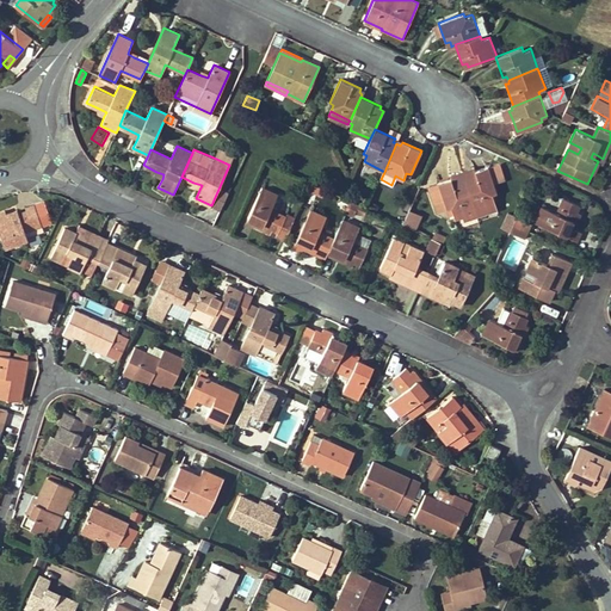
[(217,150),(214,158),(229,165),(233,156),(217,150)]
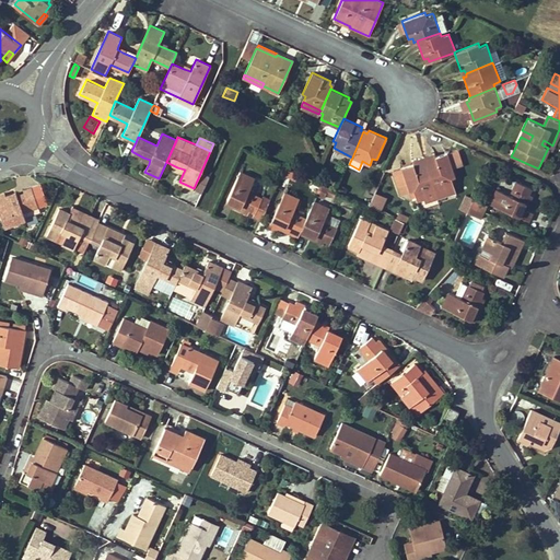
[(551,150),(552,146),(544,140),(541,144),(548,148),(551,150)]
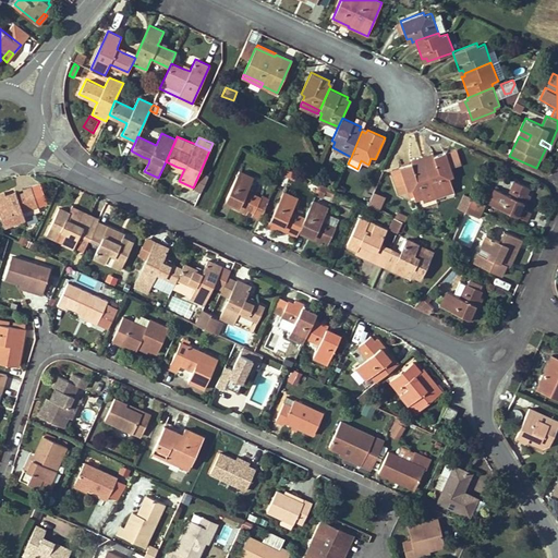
[(456,149),(446,153),(451,168),(461,165),(456,149)]
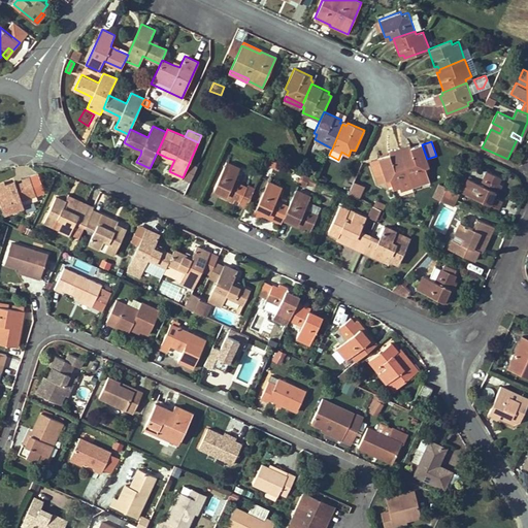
[(429,166),(427,159),(422,144),(410,147),(404,150),(405,154),(401,154),(411,187),(414,191),(431,185),(426,167),(429,166)]
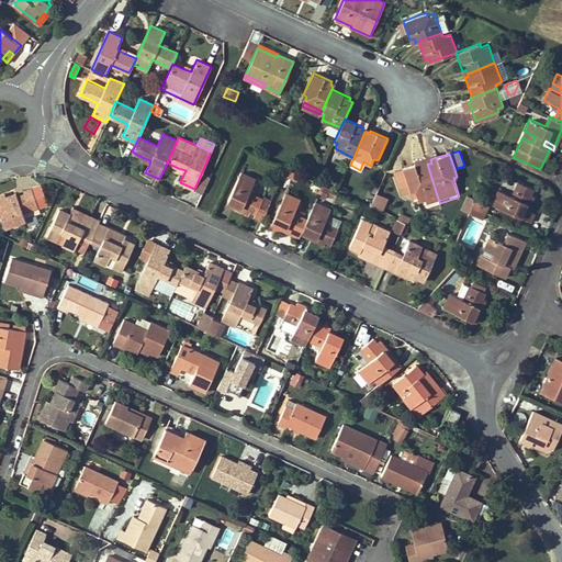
[(427,164),(424,166),(423,163),(415,165),(403,168),(412,191),(415,190),(417,197),(424,194),(426,200),(427,203),(438,199),(427,164)]
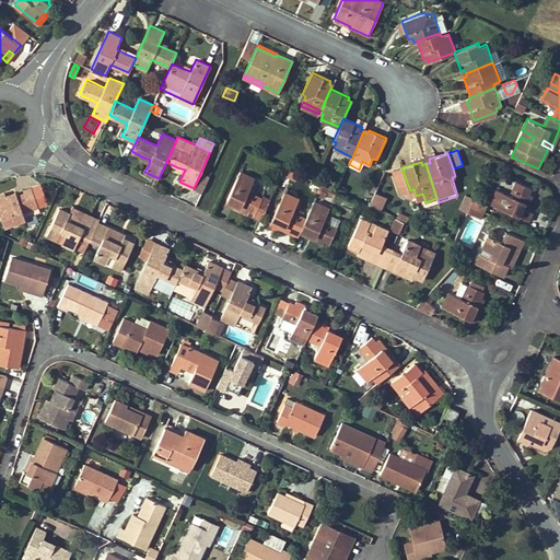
[(281,175),(295,179),(298,172),(283,167),(281,175)]
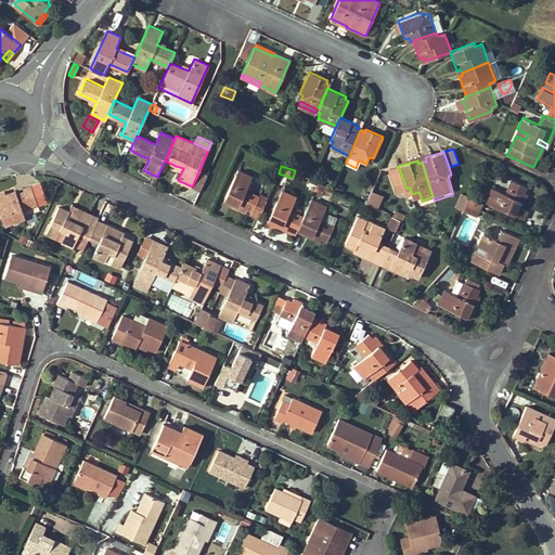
[(397,192),(407,189),(398,166),(389,169),(397,192)]
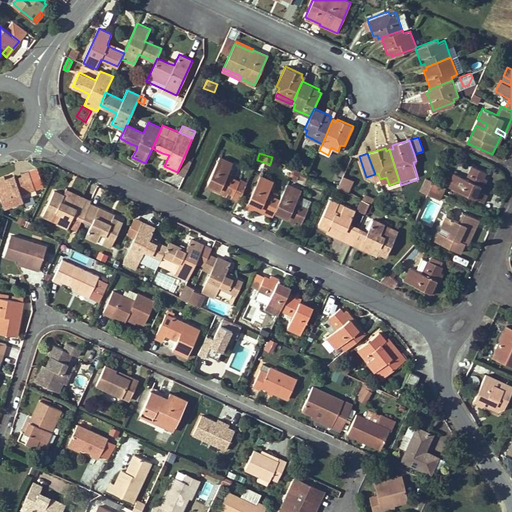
[(221,189),(219,192),(227,195),(228,193),(232,195),(231,197),(239,201),(246,185),(239,181),(232,178),(231,180),(226,178),(227,176),(233,163),(220,157),(208,182),(221,189)]
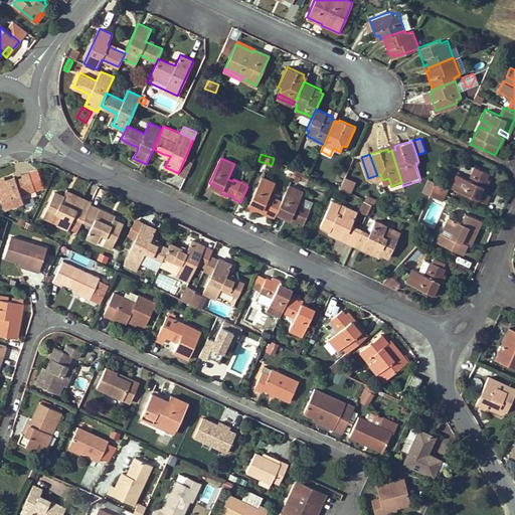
[(457,174),(451,187),(486,203),(490,195),(483,192),(480,190),(482,185),(486,187),(489,179),(486,178),(489,172),(475,166),(471,173),(475,175),(472,181),(469,179),(457,174)]
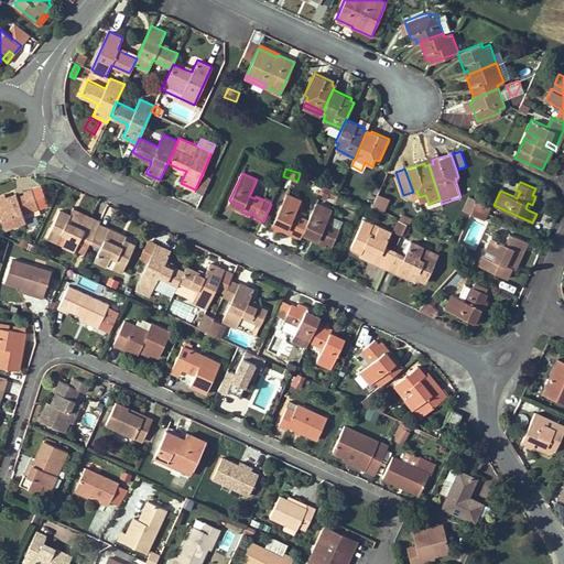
[(333,203),(337,191),(322,185),(317,197),(333,203)]
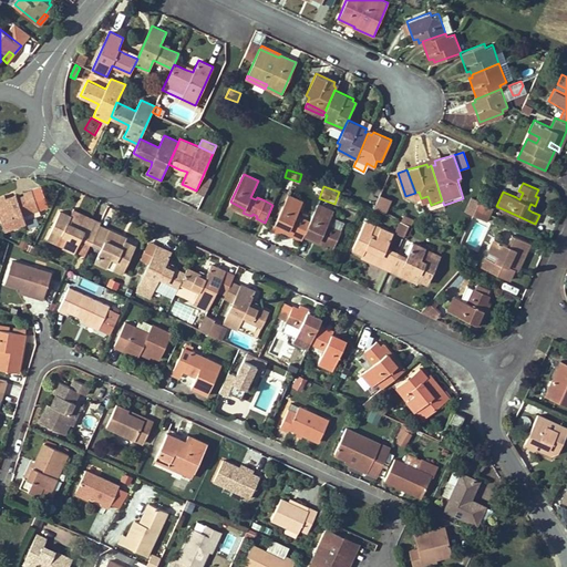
[(40,187),(32,189),(39,208),(47,206),(40,187)]
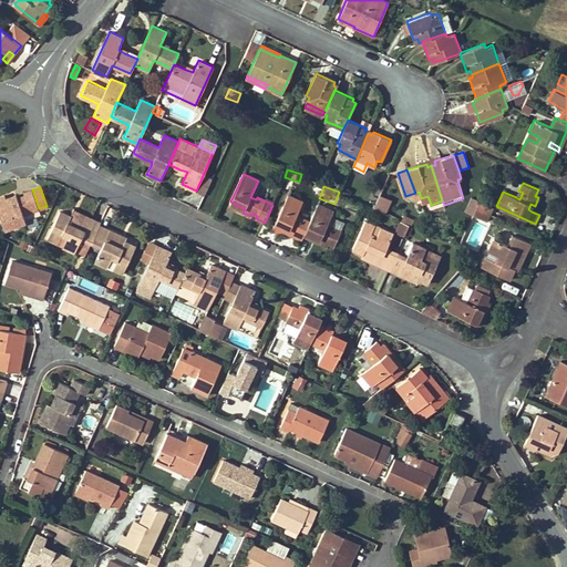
[(23,215),(39,208),(32,189),(23,193),(24,196),(17,198),(16,195),(6,198),(0,200),(0,217),(0,218),(4,229),(26,220),(23,215)]
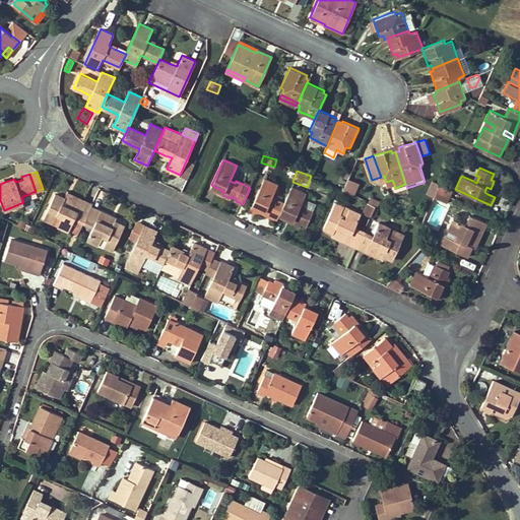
[(259,208),(264,210),(263,213),(271,217),(273,214),(278,216),(280,213),(284,203),(277,200),(276,203),(270,200),(272,197),(277,185),(264,179),(249,211),(256,215),(258,211),(259,208)]
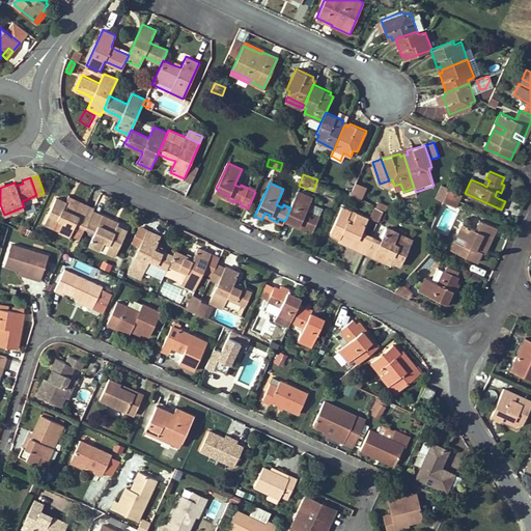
[(359,199),(364,187),(356,183),(350,195),(359,199)]
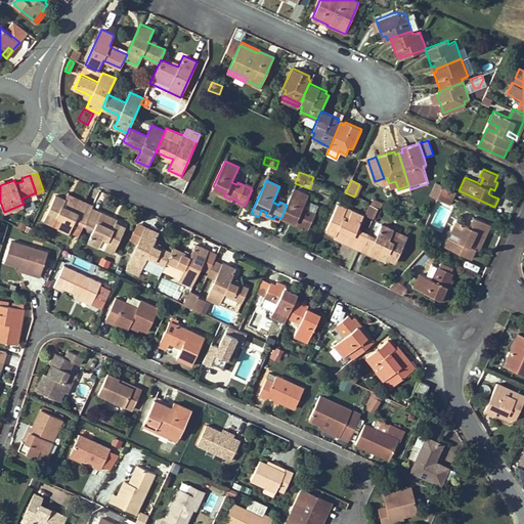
[(443,185),(439,184),(433,197),(437,199),(440,191),(443,185)]
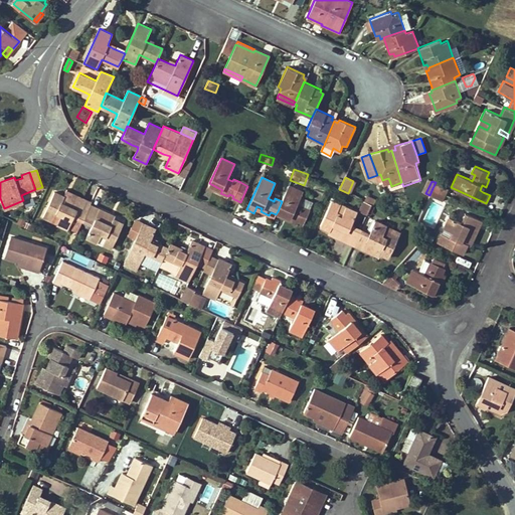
[(433,188),(445,193),(447,187),(436,182),(433,188)]
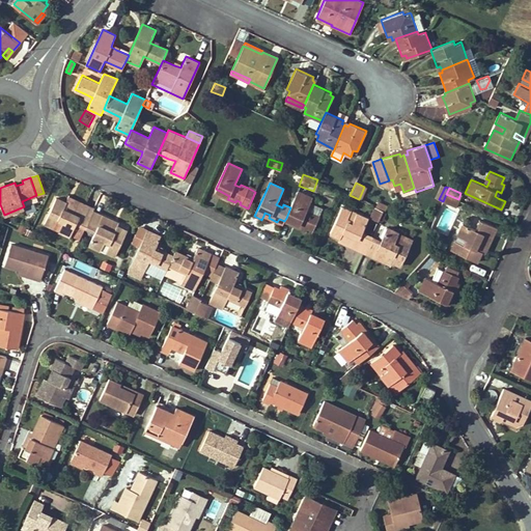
[(227,199),(229,196),(216,189),(214,192),(227,199)]
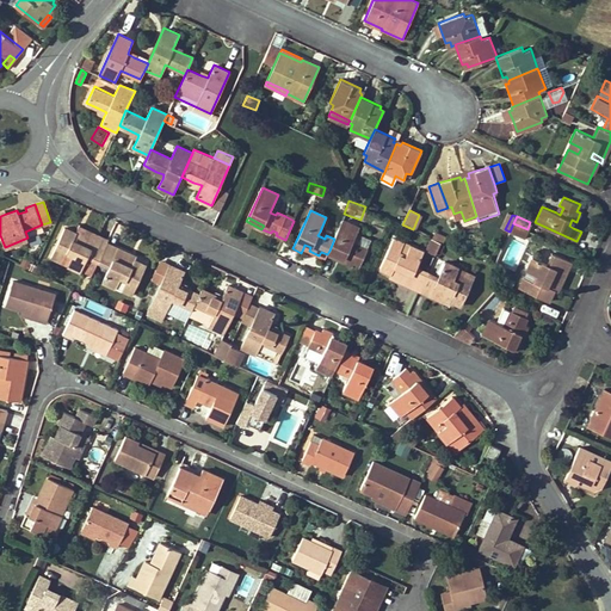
[(334,239),(329,251),(344,258),(343,261),(352,266),(353,261),(359,265),(371,239),(356,232),(358,227),(344,220),(334,239)]
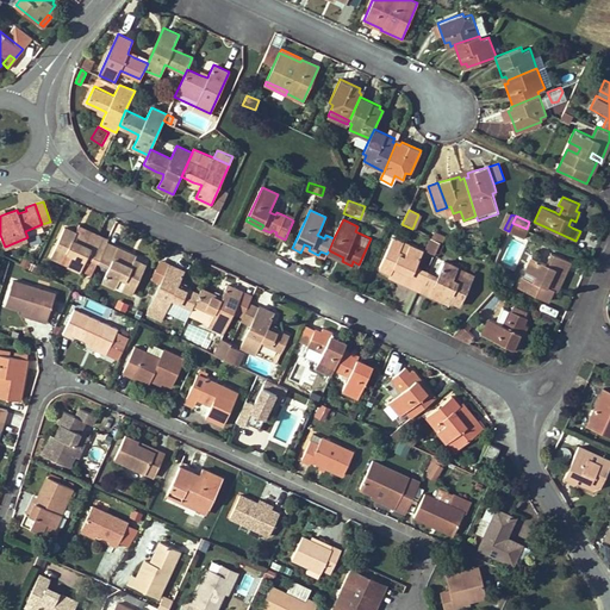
[(522,237),(527,229),(512,223),(509,231),(522,237)]
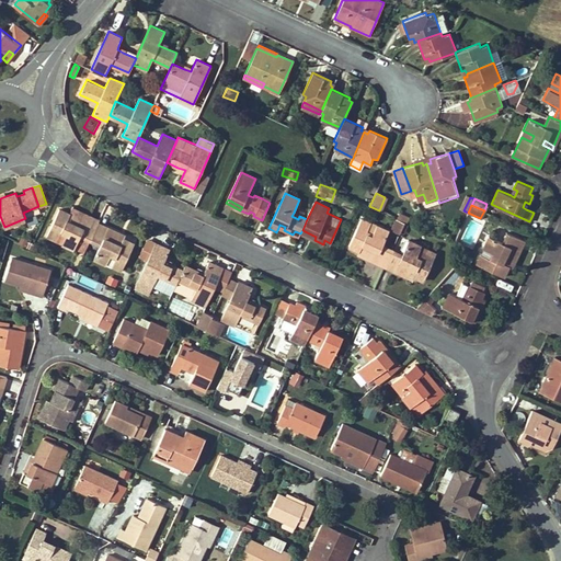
[(72,207),(69,214),(66,221),(71,224),(76,214),(98,224),(99,222),(100,220),(72,207)]
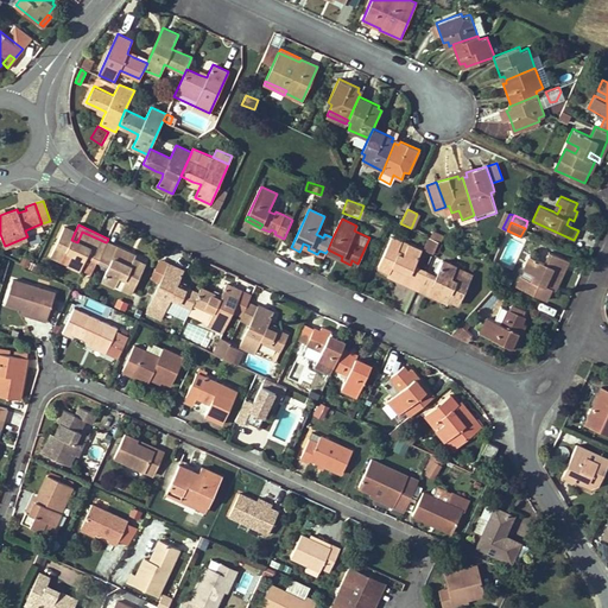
[(77,242),(71,240),(75,232),(64,227),(51,255),(61,260),(59,261),(81,271),(82,268),(92,273),(97,261),(99,258),(106,242),(82,232),(77,242)]
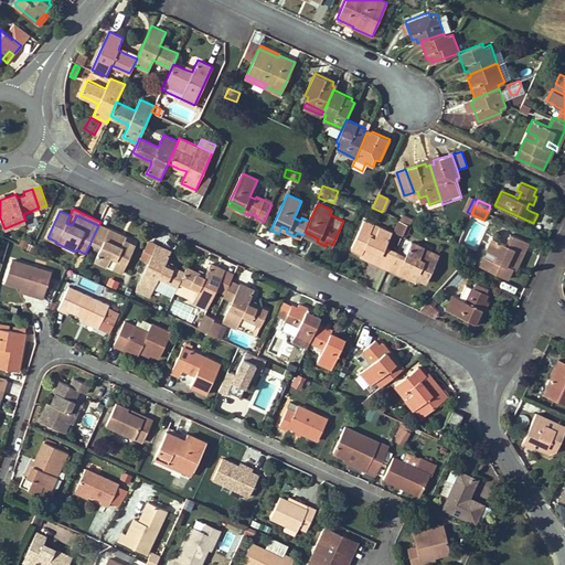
[(392,233),(364,220),(351,247),(361,252),(360,256),(387,268),(394,253),(384,248),(392,233)]
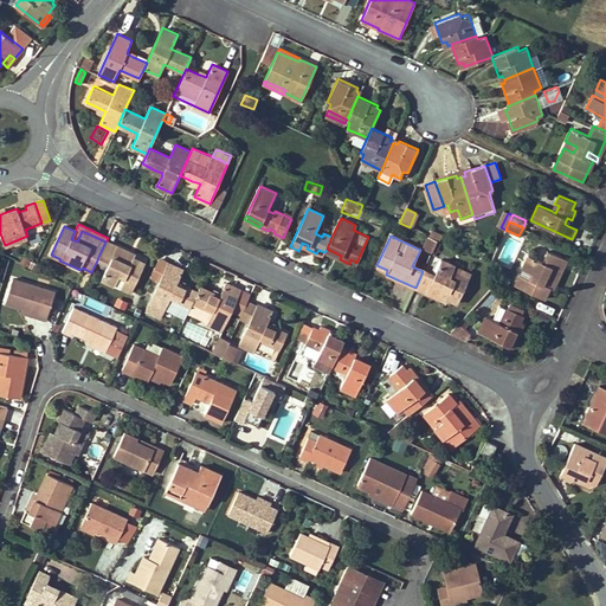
[(424,247),(432,251),(438,240),(429,236),(424,247)]
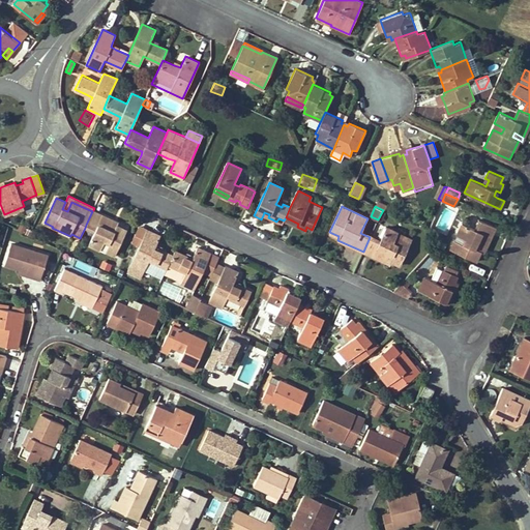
[(109,228),(113,219),(93,210),(92,211),(86,225),(95,229),(93,232),(88,243),(99,249),(104,241),(109,243),(106,252),(114,256),(126,230),(116,225),(114,231),(109,228)]
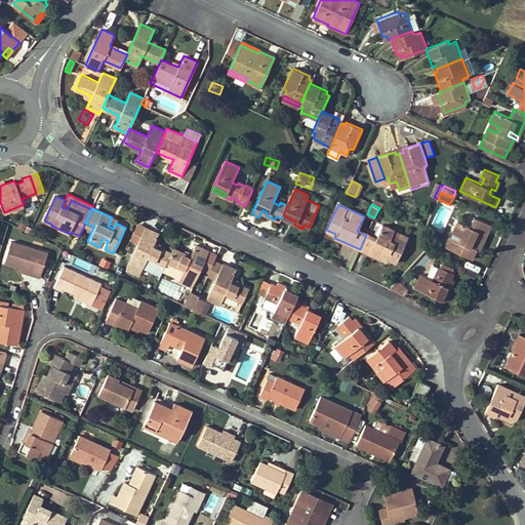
[(108,226),(113,229),(115,223),(117,220),(112,217),(108,226)]
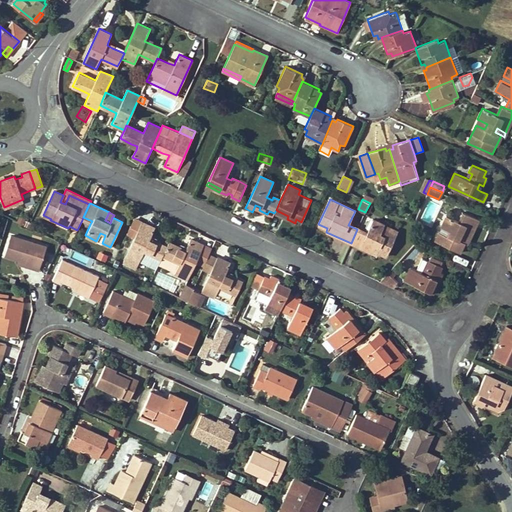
[(439,232),(435,240),(461,252),(465,242),(458,239),(460,235),(468,239),(478,218),(464,212),(460,221),(446,215),(441,226),(450,231),(447,236),(439,232)]
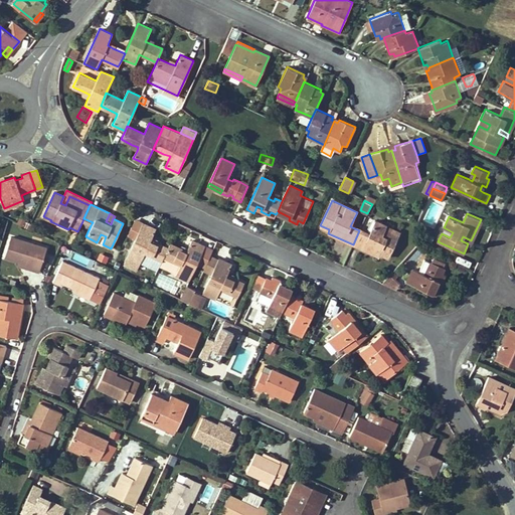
[(375,220),(368,234),(359,230),(353,244),(377,256),(379,253),(388,258),(400,232),(375,220)]
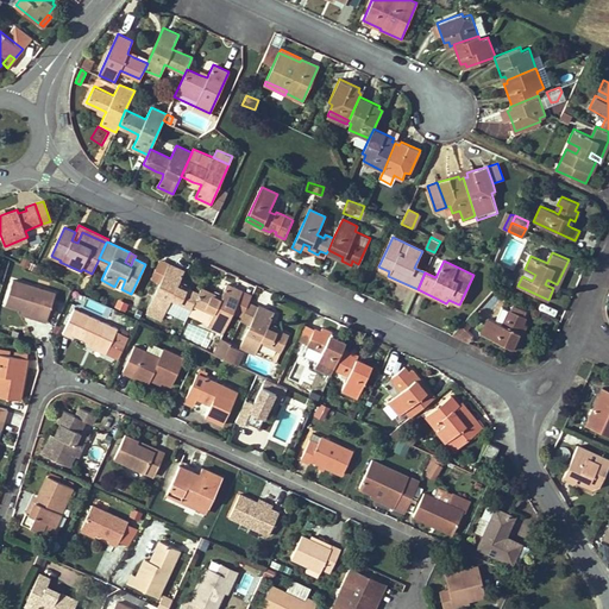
[(42,268),(36,264),(32,271),(38,275),(42,268)]
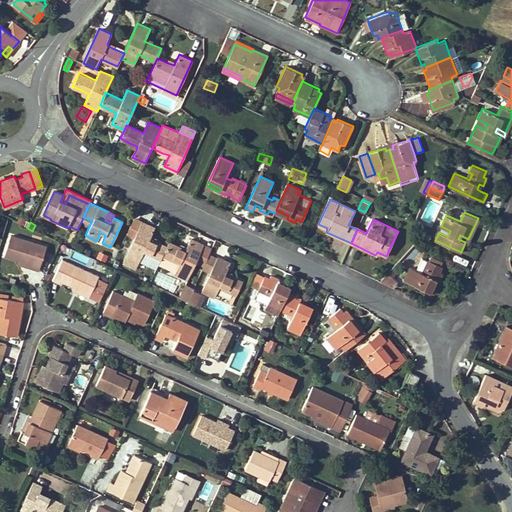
[(160,260),(167,246),(150,238),(154,228),(142,222),(126,256),(138,262),(139,260),(143,252),(160,260)]
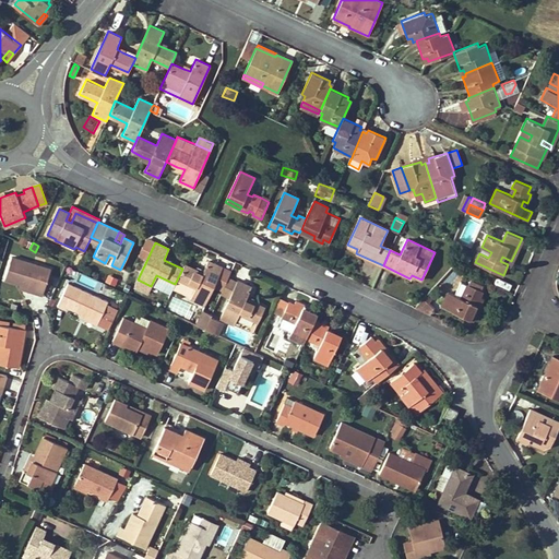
[(42,295),(50,269),(12,257),(4,278),(20,283),(34,288),(33,292),(42,295)]
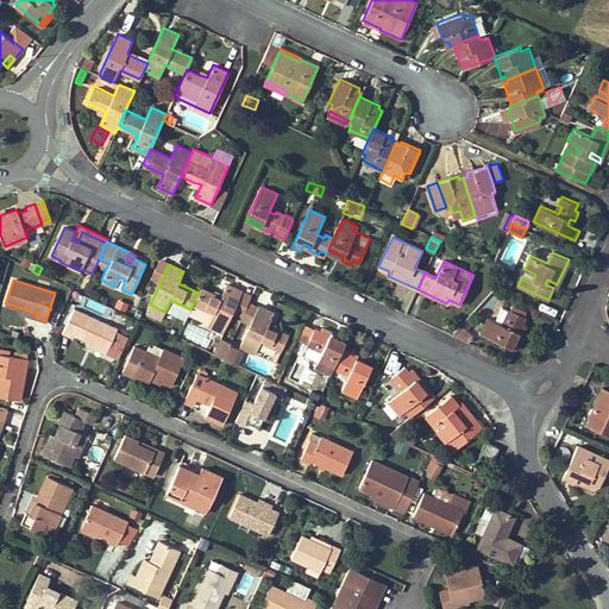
[(556,289),(557,284),(547,280),(545,284),(553,288),(556,289)]
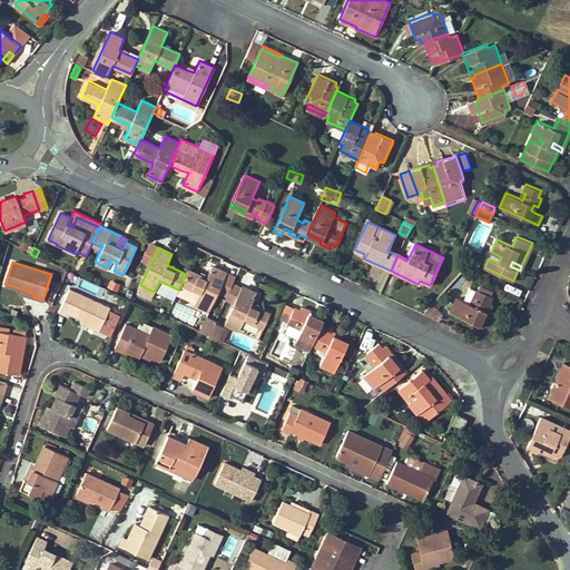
[(178,290),(176,295),(208,311),(226,273),(212,266),(207,275),(202,272),(199,275),(187,269),(186,274),(178,290)]
